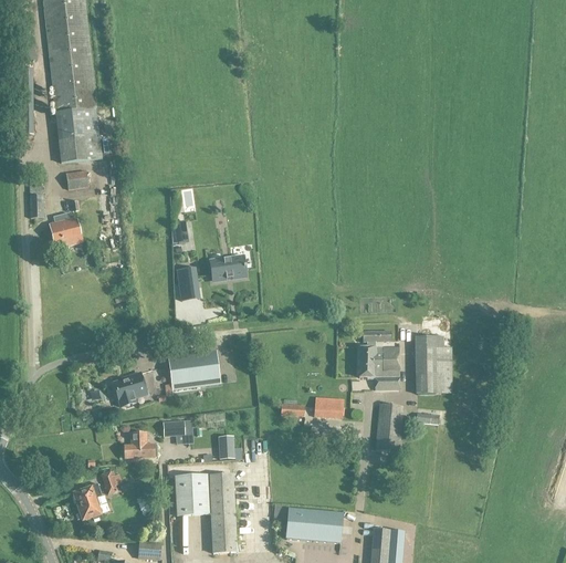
[(61,163),(103,158),(84,0),(42,0),(61,163)]
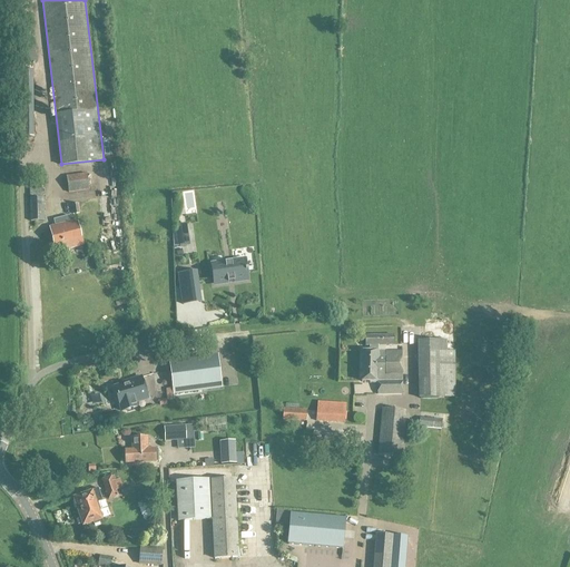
[(35,44),(21,44),(21,59),(26,59),(26,58),(35,58),(35,44)]
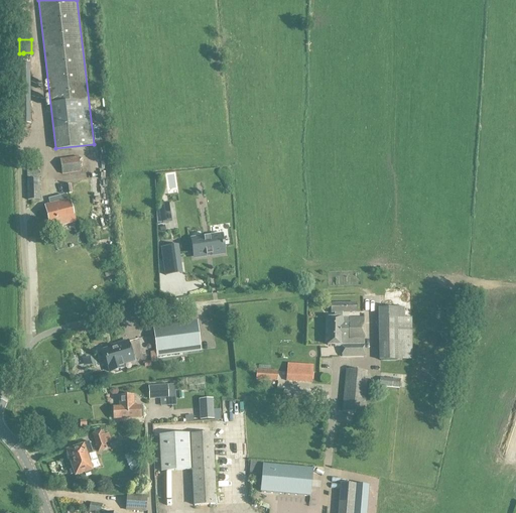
[(79,154),(60,156),(62,171),(81,169),(79,154)]
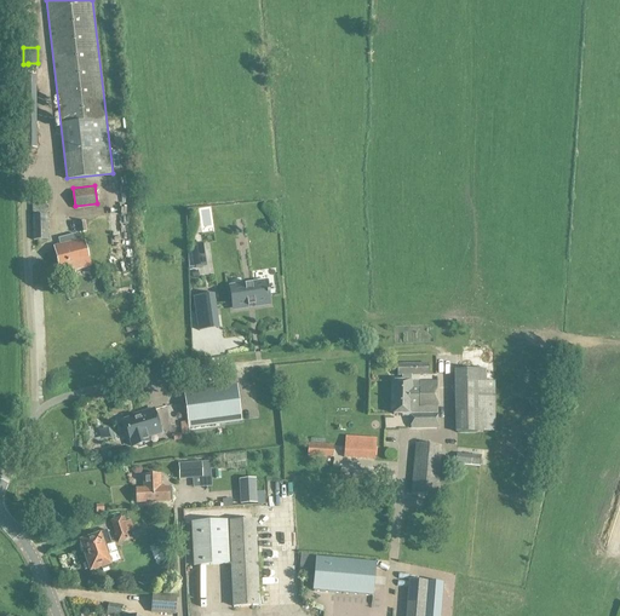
[(47,213),(33,213),(33,237),(49,237),(47,213)]
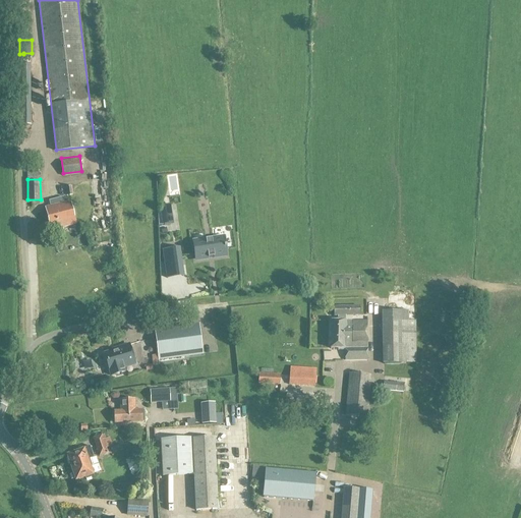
[(70,198),(45,206),(51,228),(76,222),(70,198)]
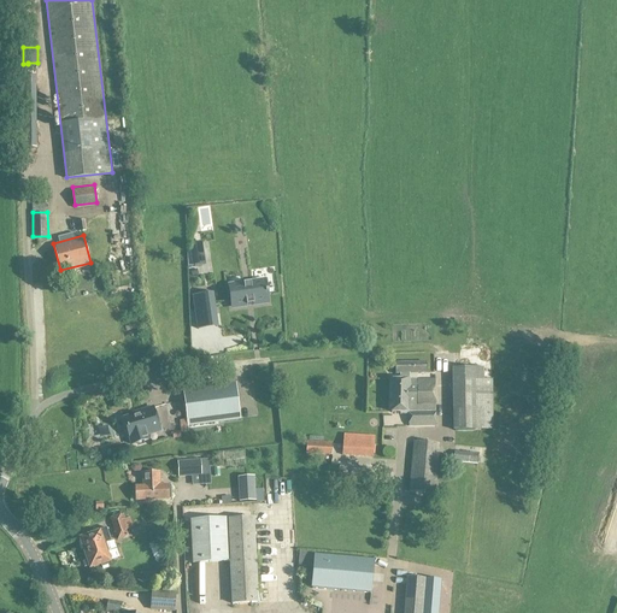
[(266,276),(229,281),(233,305),(270,300),(266,276)]
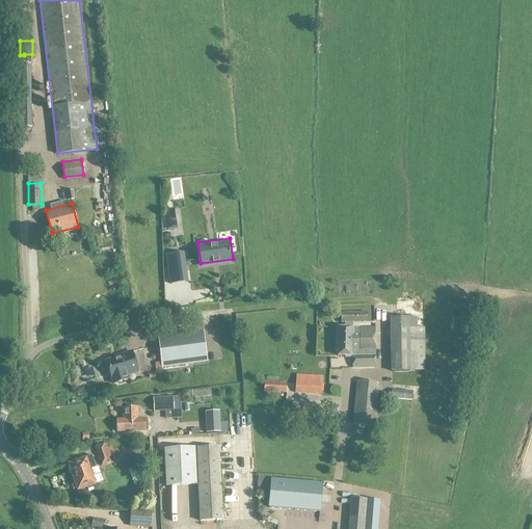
[(130,252),(140,250),(140,242),(130,243),(130,252)]
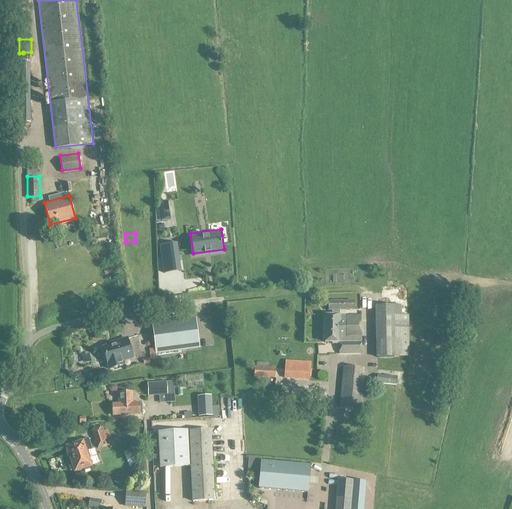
[(177,241),(161,243),(165,269),(180,267),(177,241)]
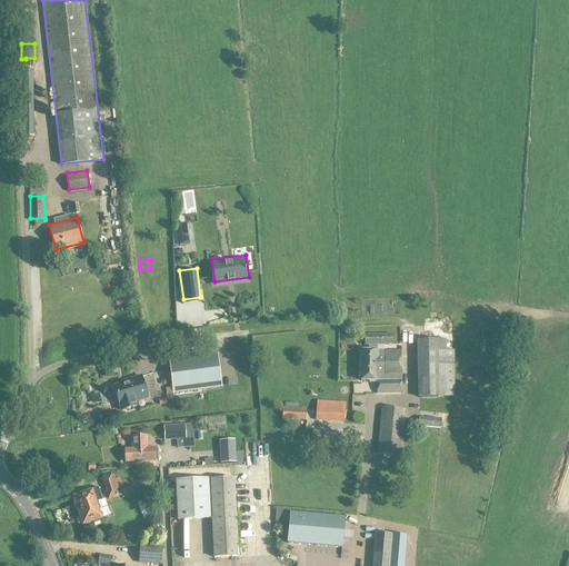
[(392,331),(366,333),(366,343),(378,343),(392,343),(392,331)]
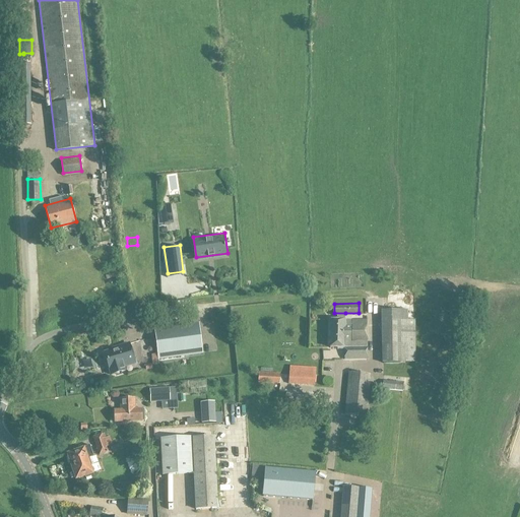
[(407,308),(381,309),(382,361),(415,360),(414,317),(408,318),(407,308)]
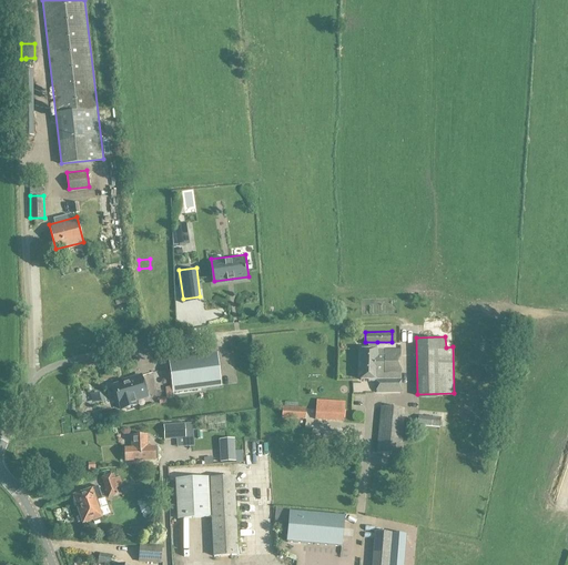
[(401,390),(401,377),(399,347),(377,347),(362,347),(361,376),(376,377),(376,391),(401,390)]
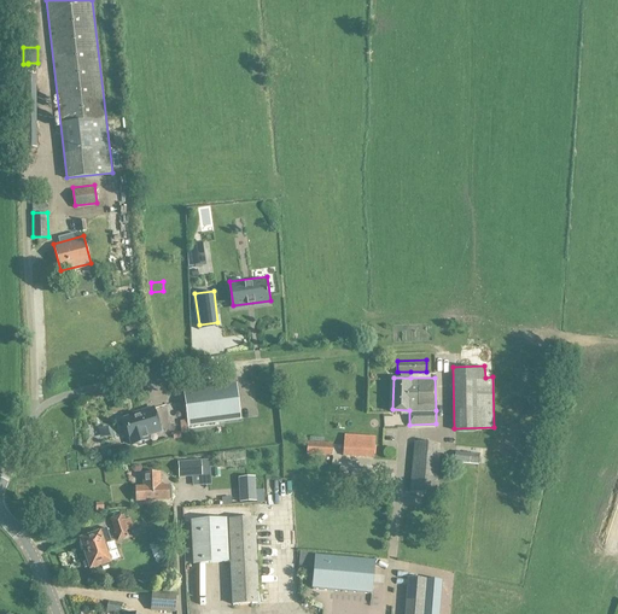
[(235,381),(184,389),(187,424),(240,416),(235,381)]
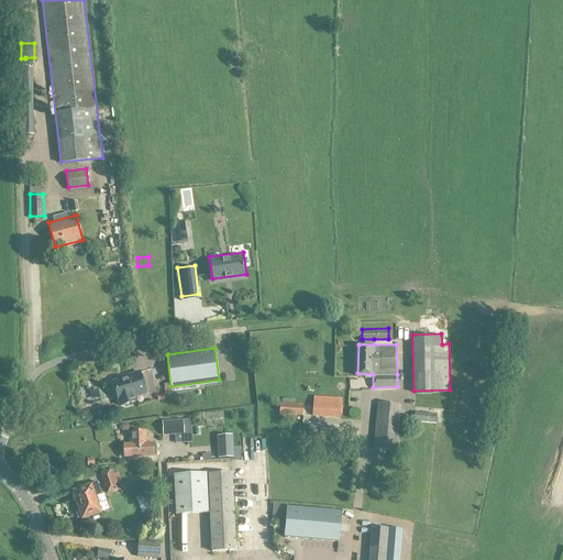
[(127,376),(113,380),(120,404),(134,399),(133,395),(146,392),(140,370),(125,374),(127,376)]
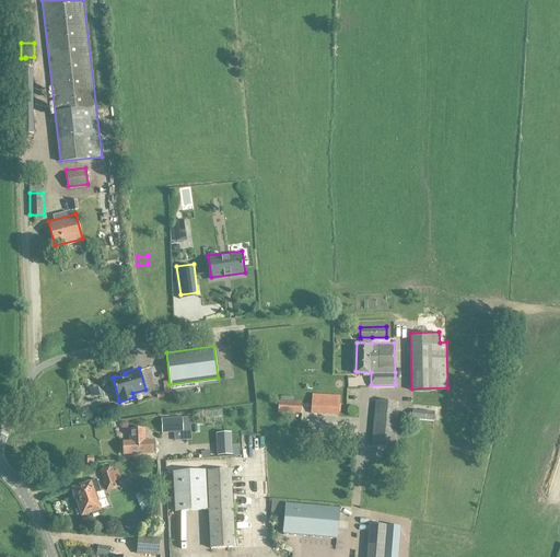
[(279,398),(278,409),(301,410),(302,399),(279,398)]
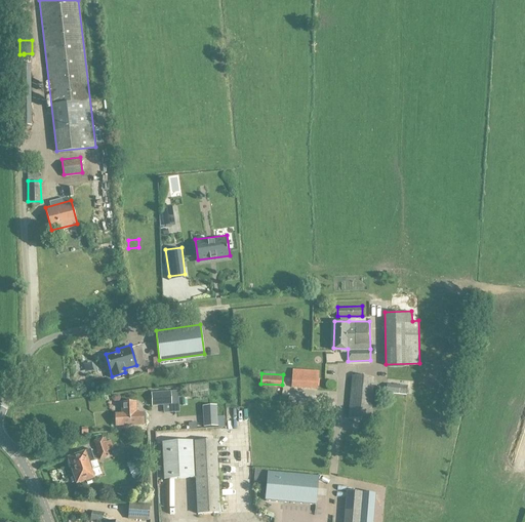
[(352,373),(348,416),(370,418),(374,375),(352,373)]
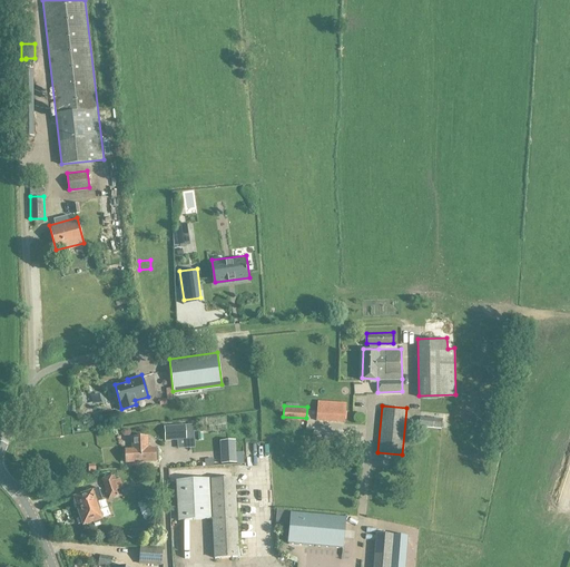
[(421,408),(419,432),(440,434),(442,417),(434,417),(435,409),(421,408)]
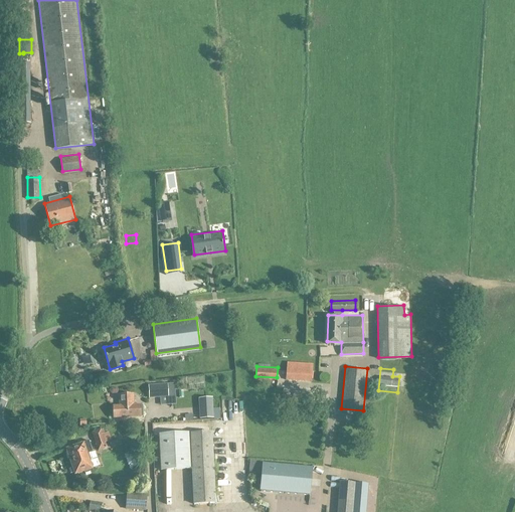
[(168,394),(168,382),(168,381),(149,382),(149,396),(160,395),(168,394)]
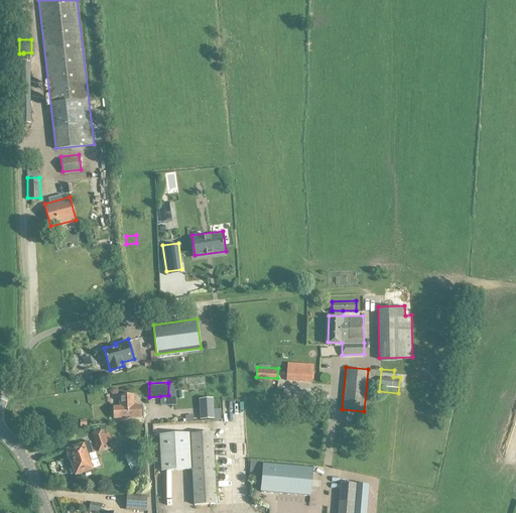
[(168,395),(168,401),(168,403),(176,403),(175,382),(168,383),(168,395)]
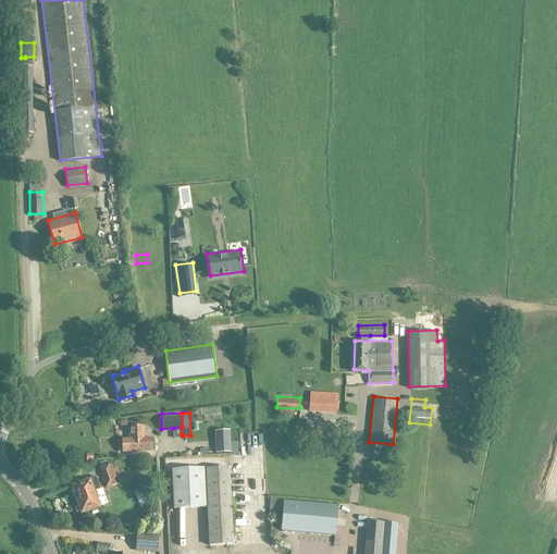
[(152,448),(151,436),(145,436),(145,425),(128,426),(130,436),(121,436),(122,450),(130,450),(152,448)]
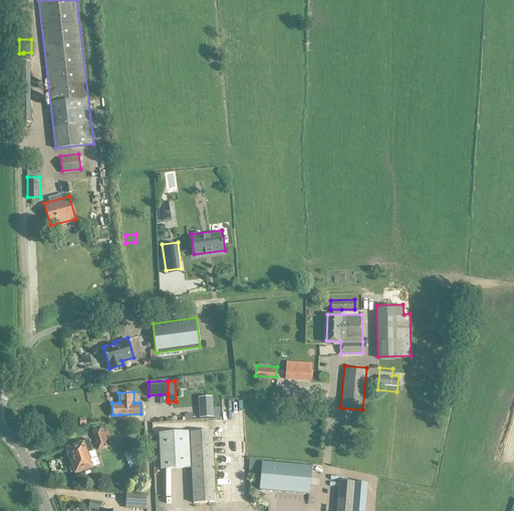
[(100,427),(92,430),(97,448),(106,445),(104,438),(111,436),(108,427),(101,429),(100,427)]
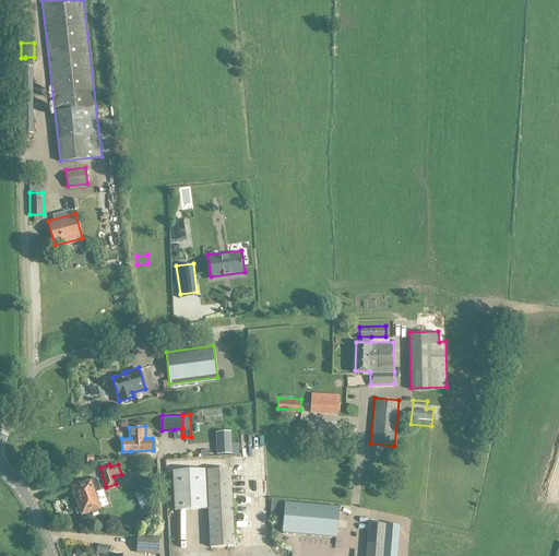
[(207,507),(210,545),(210,546),(234,545),(230,466),(204,468),(171,470),(174,509),(207,507)]
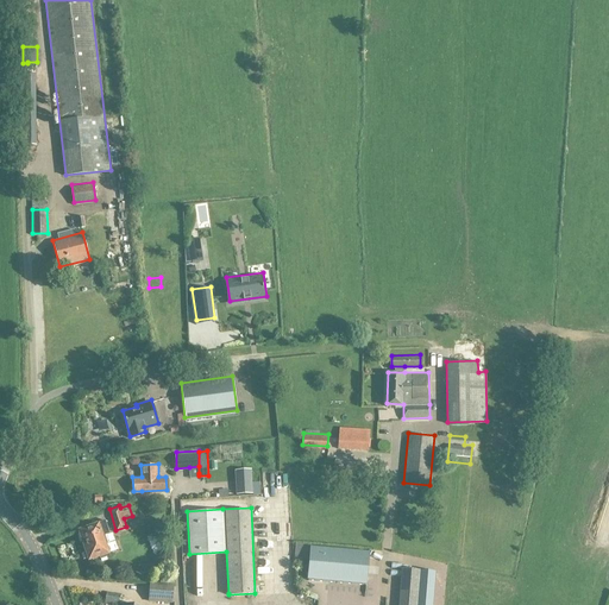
[(89,523),(90,525),(79,529),(89,559),(108,553),(105,542),(107,542),(105,534),(110,533),(105,518),(98,521),(96,521),(89,523)]
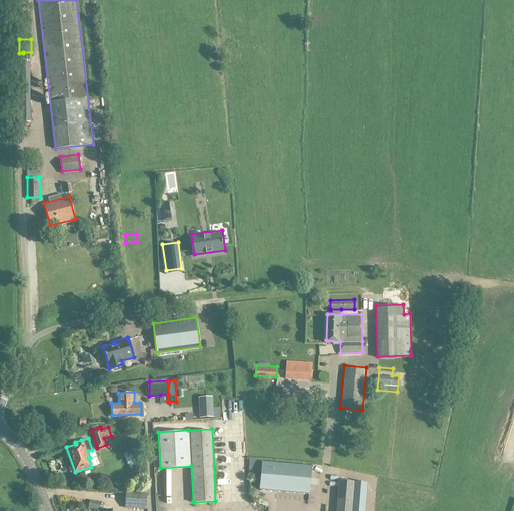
[(308,493),(311,465),(262,461),(259,488),(308,493)]
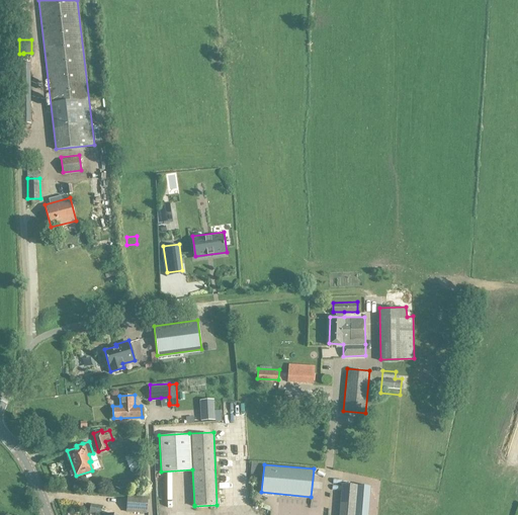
[(342,483),(338,514),(354,514),(357,484),(342,483)]
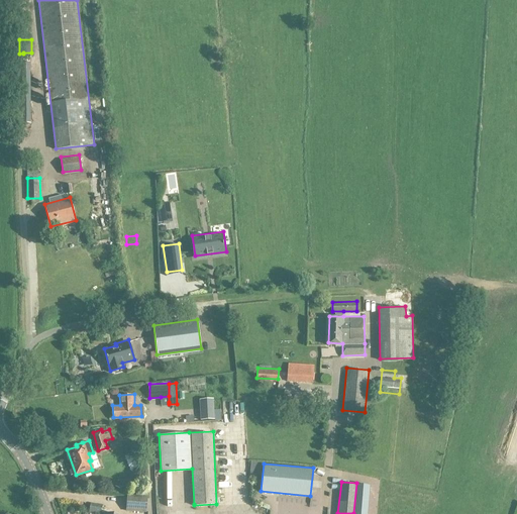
[(127,493),(125,509),(146,511),(147,495),(127,493)]
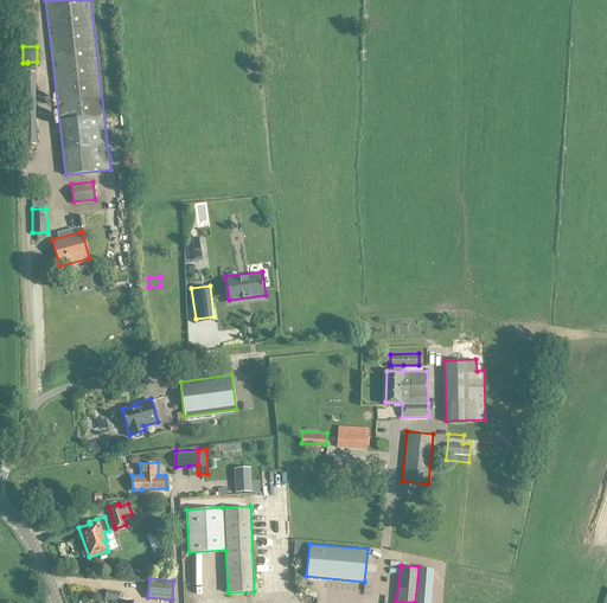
[(107,588),(104,597),(119,601),(120,590),(107,588)]
